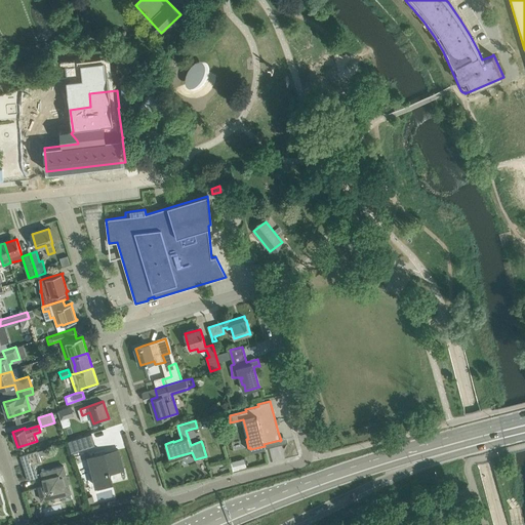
[(90,433),(67,441),(71,453),(94,446),(90,433)]
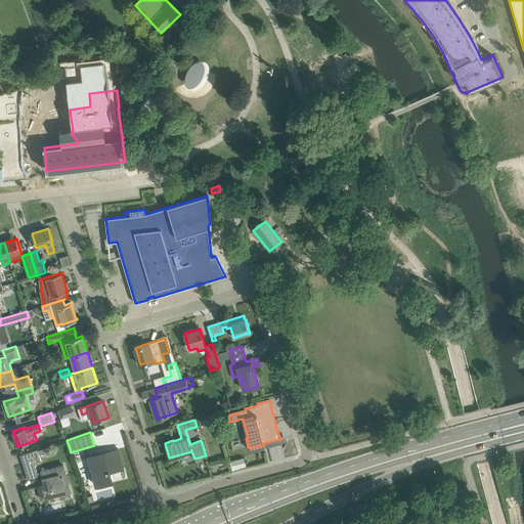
[(63,465),(41,471),(37,472),(34,463),(41,460),(38,448),(30,451),(19,454),(28,479),(38,476),(38,475),(42,474),(44,482),(45,481),(46,484),(28,488),(28,489),(39,486),(43,499),(48,498),(48,497),(71,491),(63,465)]
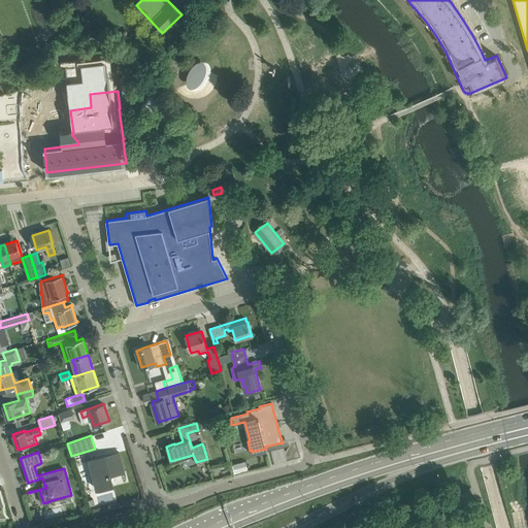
[(104,455),(89,459),(97,489),(107,486),(112,484),(110,475),(110,474),(116,472),(117,474),(124,472),(119,453),(111,455),(111,456),(105,458),(104,455)]
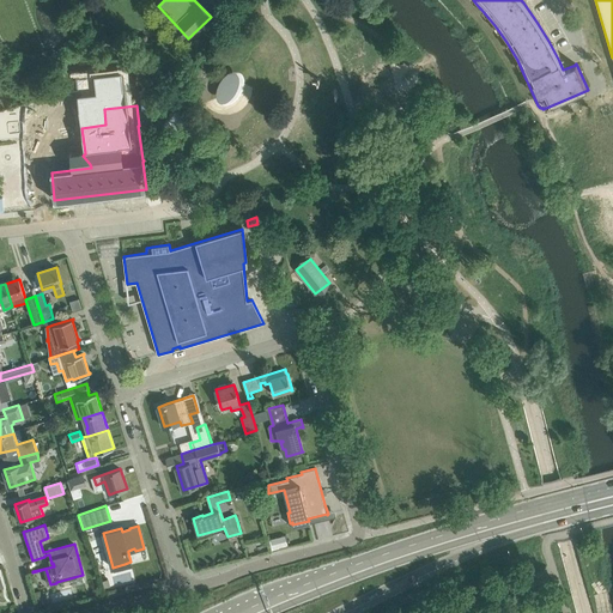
[(273,547),(287,545),(286,535),(272,538),(273,547)]
